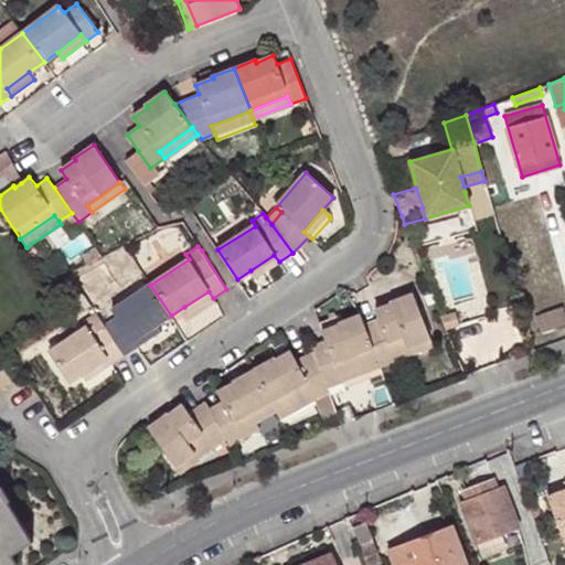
[(274,255),(251,270),(255,277),(279,262),(274,255)]
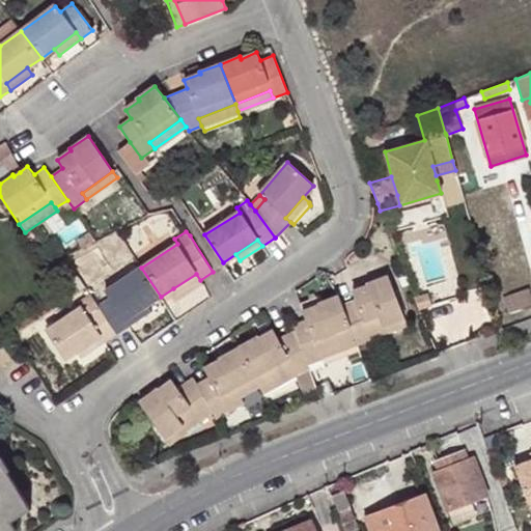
[(98,306),(117,335),(129,328),(124,320),(148,305),(161,297),(141,268),(105,291),(109,298),(98,306)]
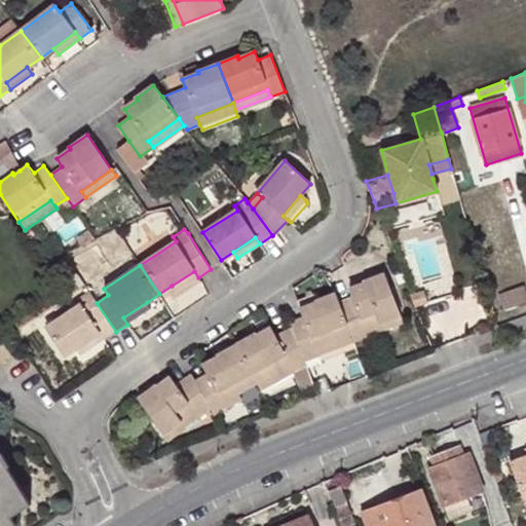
[(176,293),(198,277),(194,271),(172,286),(176,293)]
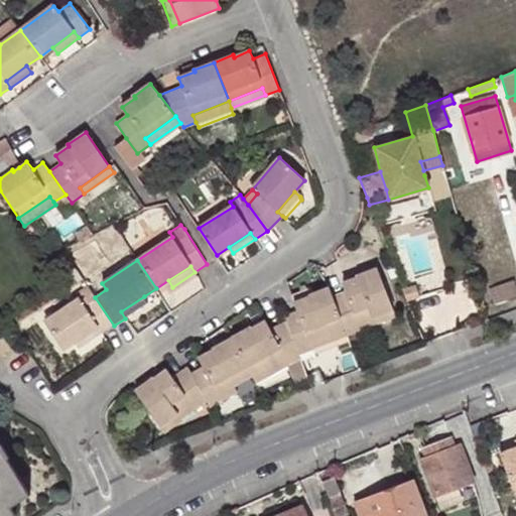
[(346,291),(334,296),(344,326),(346,334),(360,328),(358,321),(392,307),(378,267),(358,275),(358,277),(343,283),(346,291)]
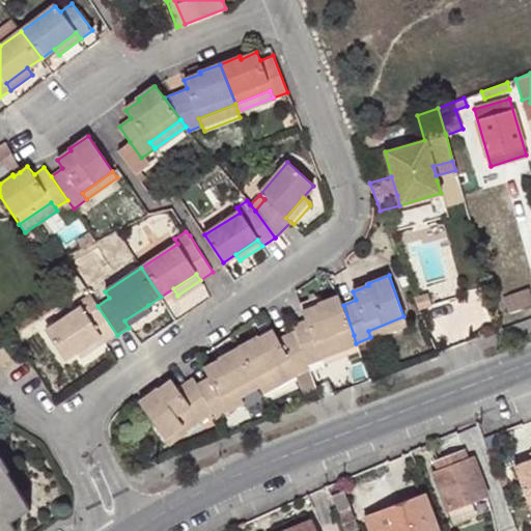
[(530,304),(526,289),(503,297),(508,312),(530,304)]
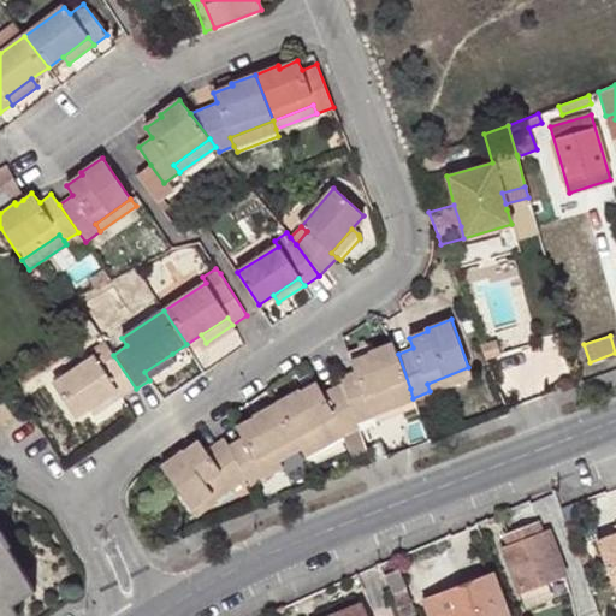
[(339,378),(342,381),(356,420),(373,413),(369,406),(410,389),(398,354),(394,341),(368,350),(369,354),(351,361),(355,372),(339,378)]
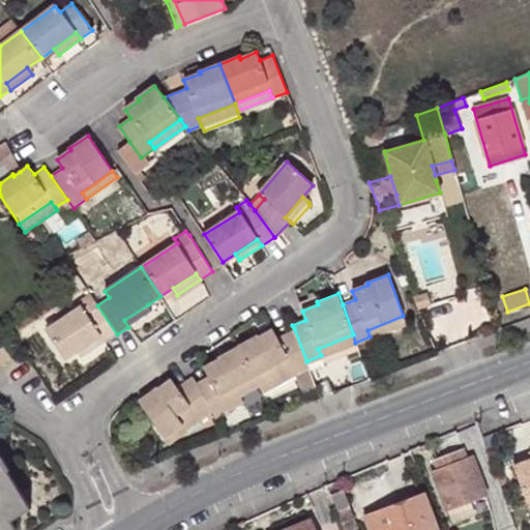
[(100,336),(105,343),(117,334),(97,305),(90,294),(79,302),(82,306),(46,330),(64,359),(78,351),(100,336)]
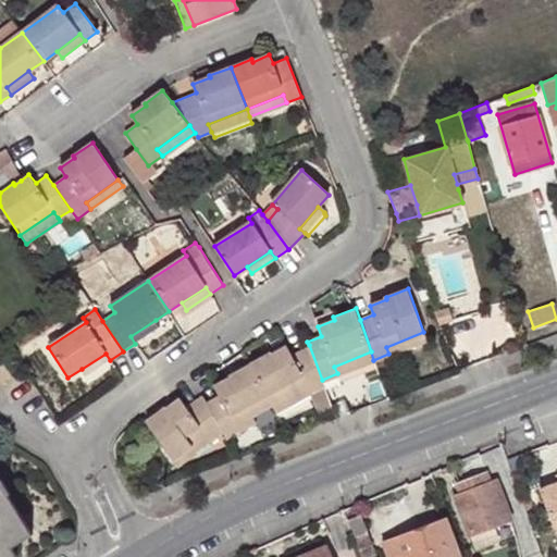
[(333,317),(332,313),(316,320),(318,326),(334,320),(333,317)]
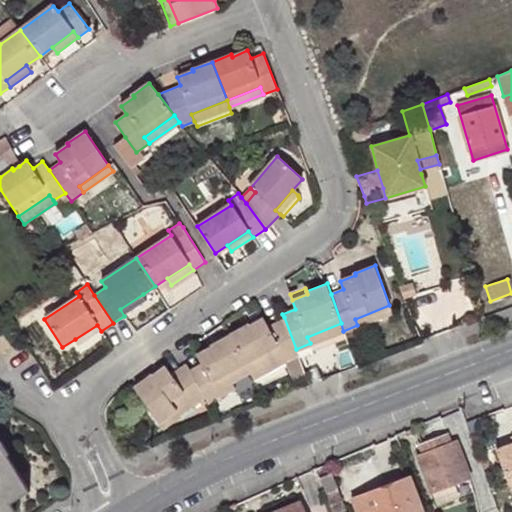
[(147,301),(143,294),(120,309),(124,316),(147,301)]
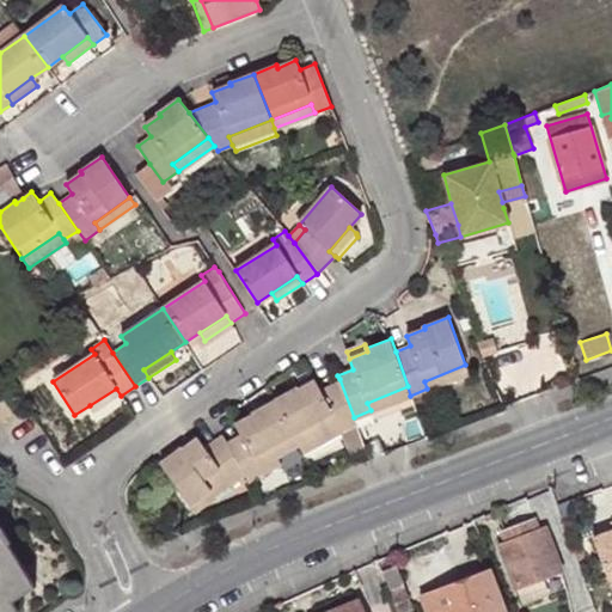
[(424,381),(427,389),(469,373),(465,365),(424,381)]
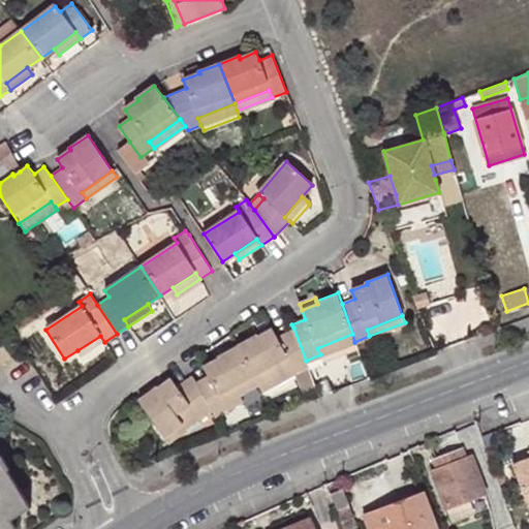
[(256,336),(238,346),(258,384),(291,366),(296,373),(308,366),(306,361),(293,328),(277,338),(272,330),(257,338),(256,336)]
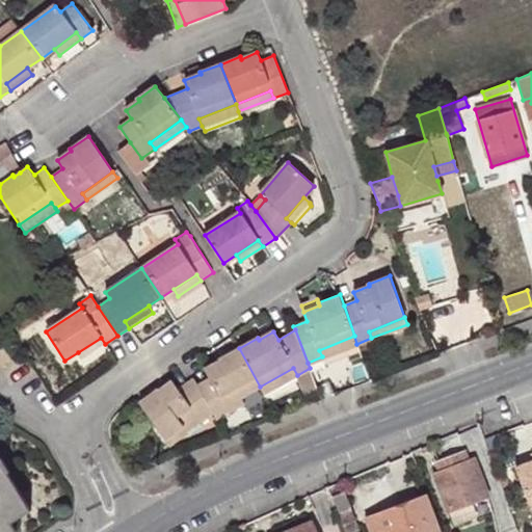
[(324,363),(358,349),(356,344),(354,336),(319,350),(322,356),(324,363)]
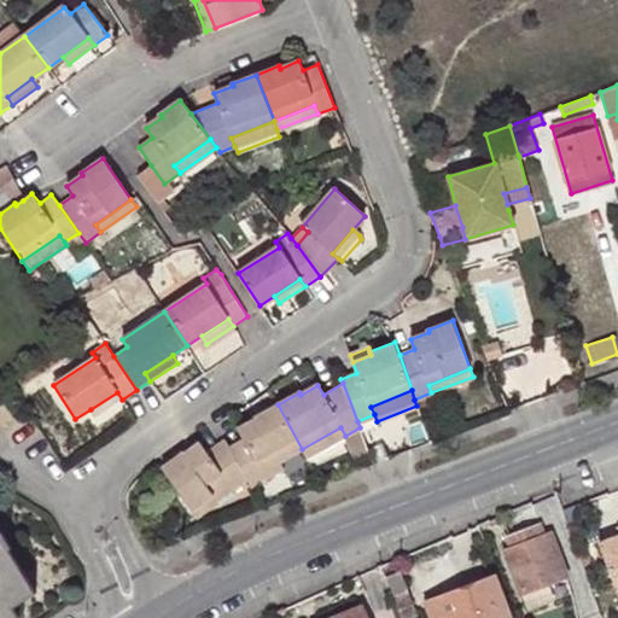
[(95,417),(122,400),(117,392),(91,409),(95,417)]
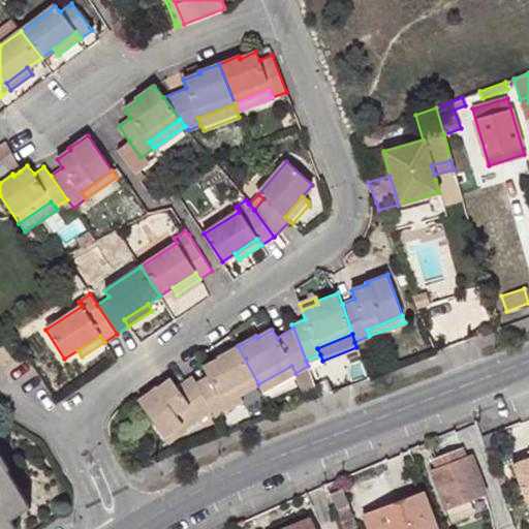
[(0,338),(0,364),(16,355),(3,337),(0,338)]
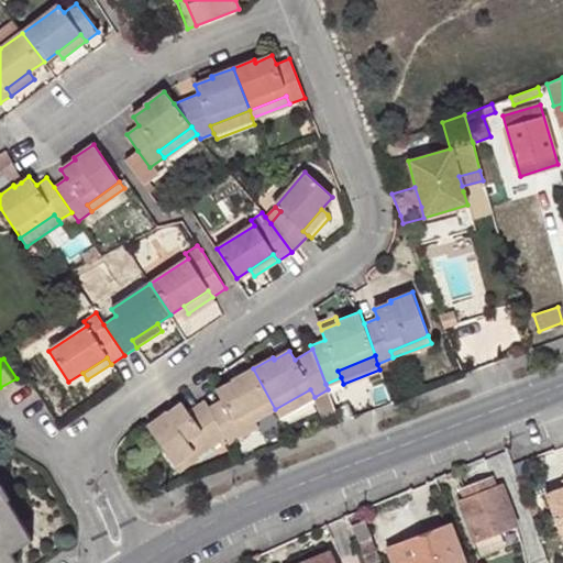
[(225,439),(229,444),(242,437),(239,429),(254,420),(275,409),(253,368),(232,381),(233,383),(217,392),(222,400),(208,408),(225,439)]
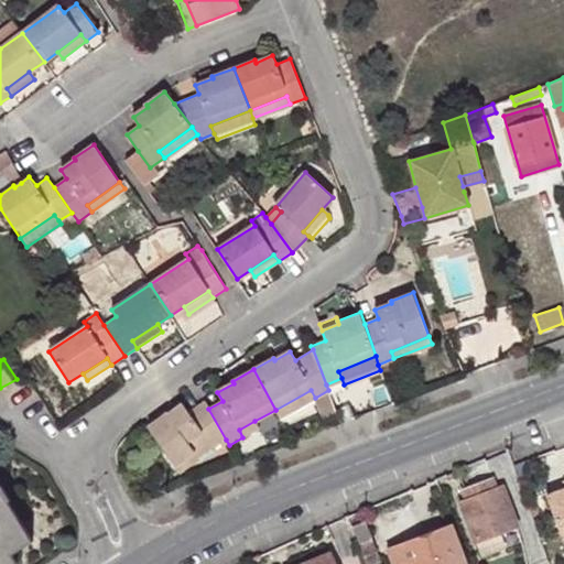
[(275,410),(280,418),(314,399),(315,398),(311,390),(275,410)]
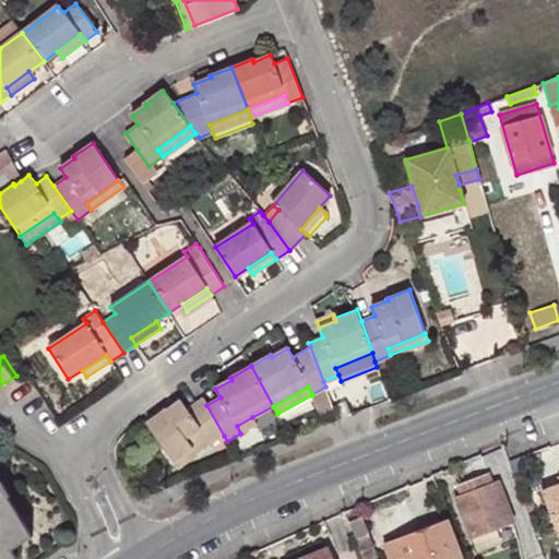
[(321,414),(333,407),(325,387),(312,394),(311,395),(321,414)]
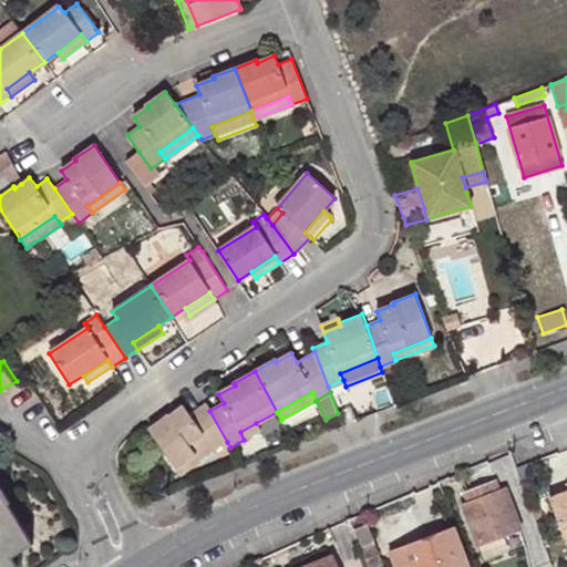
[(167,415),(148,429),(181,475),(198,463),(193,455),(210,442),(216,450),(227,442),(209,411),(206,405),(189,415),(183,408),(169,418),(167,415)]
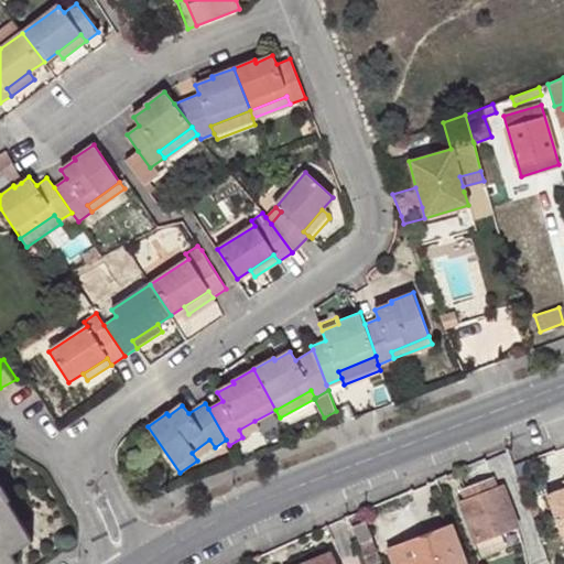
[(239,430),(242,437),(258,429),(255,421),(239,430)]
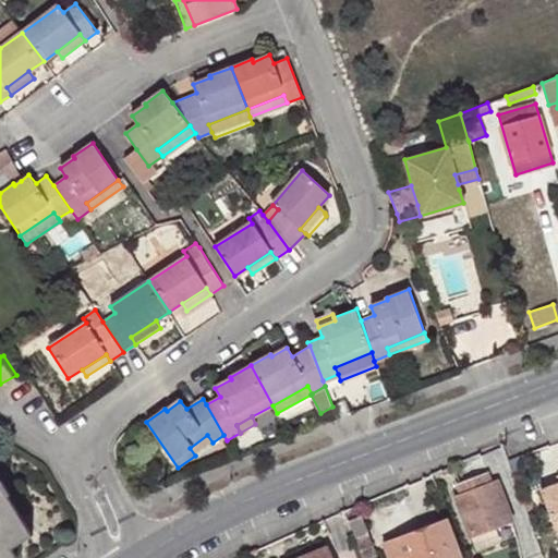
[(190,448),(195,456),(213,443),(207,435),(190,448)]
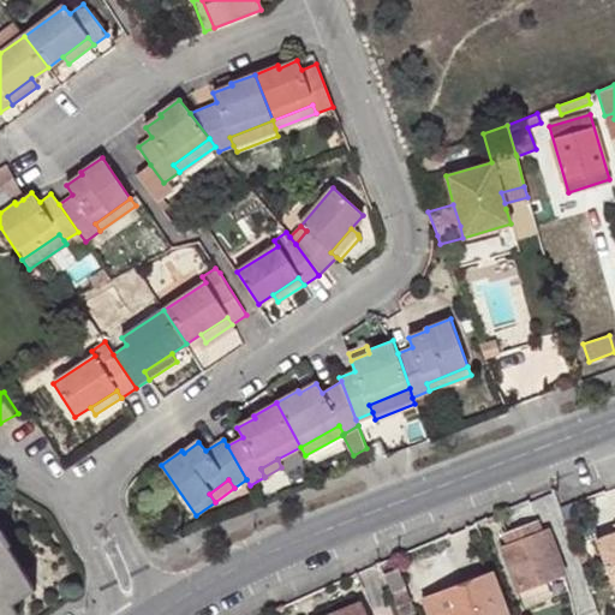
[(508,545),(505,548),(520,591),(565,574),(549,531),(543,532),(538,523),(506,535),(508,545)]
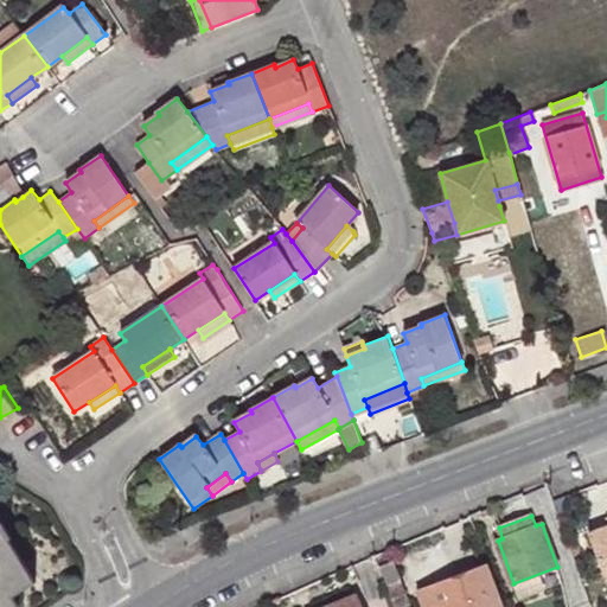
[(0,606),(17,606),(11,596),(34,582),(0,526),(0,606)]
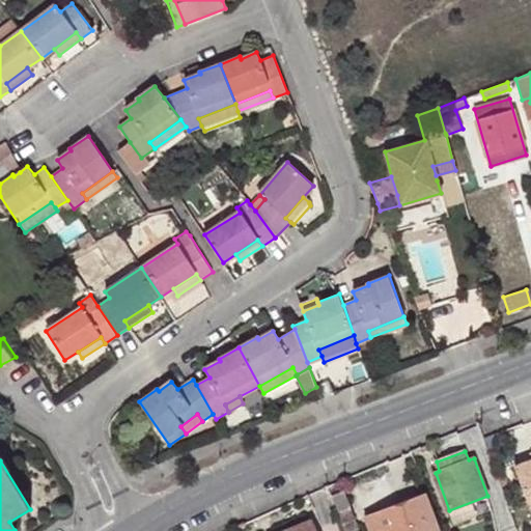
[(530,512),(530,460),(530,462),(512,468),(530,513),(530,512)]
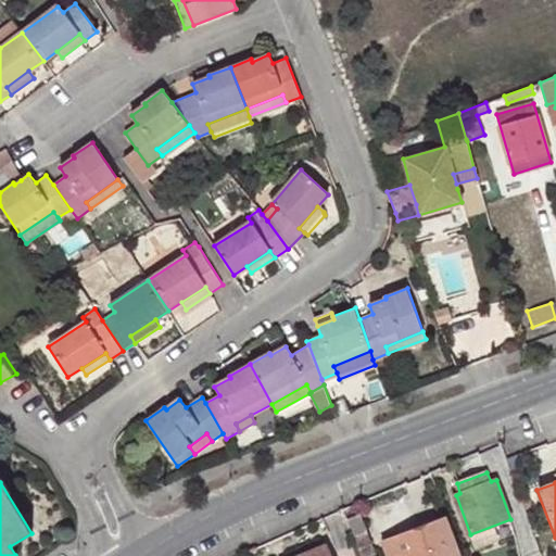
[(361,514),(349,518),(355,535),(368,531),(361,514)]
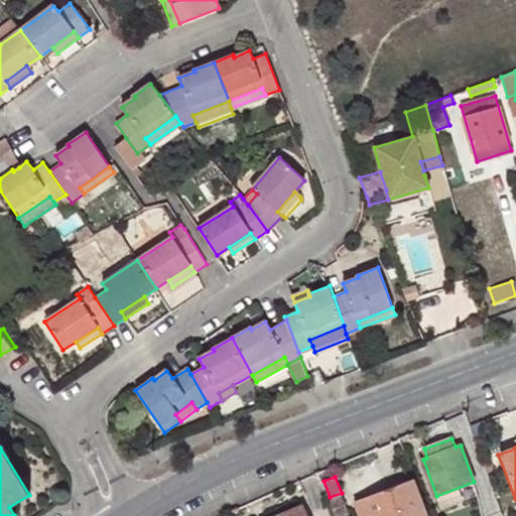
[(362,515),(427,515),(414,482),(357,502),(362,515)]
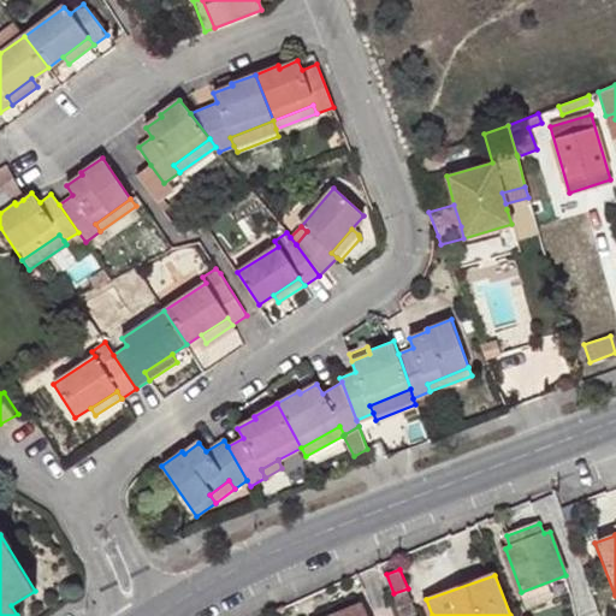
[(400,608),(402,615),(419,615),(414,603),(400,608)]
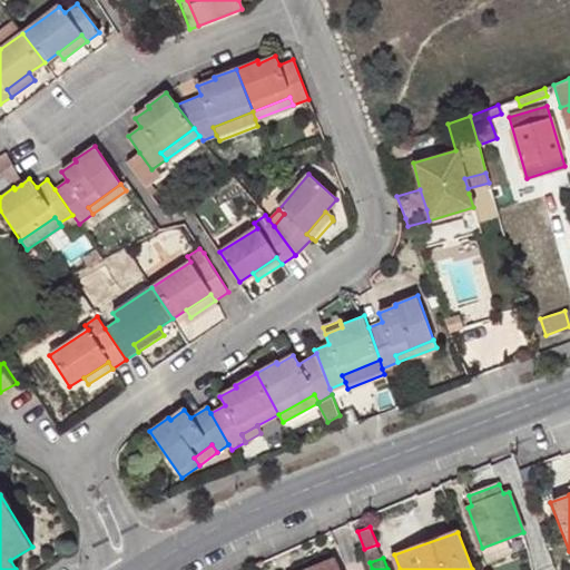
[(340,569),(335,559),(307,569),(340,569)]
